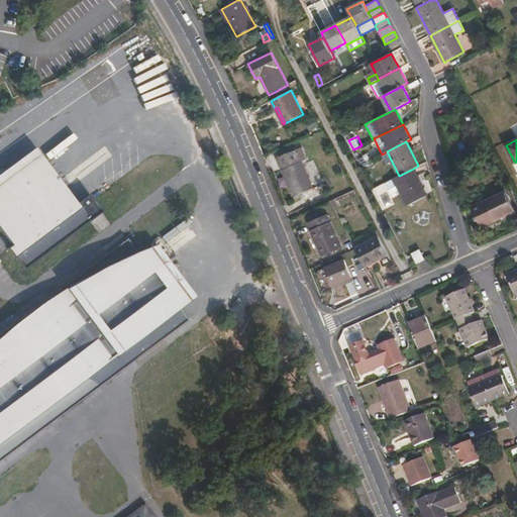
[(37,144),(0,170),(0,227),(11,243),(7,246),(20,266),(102,210),(90,191),(76,200),(37,144)]
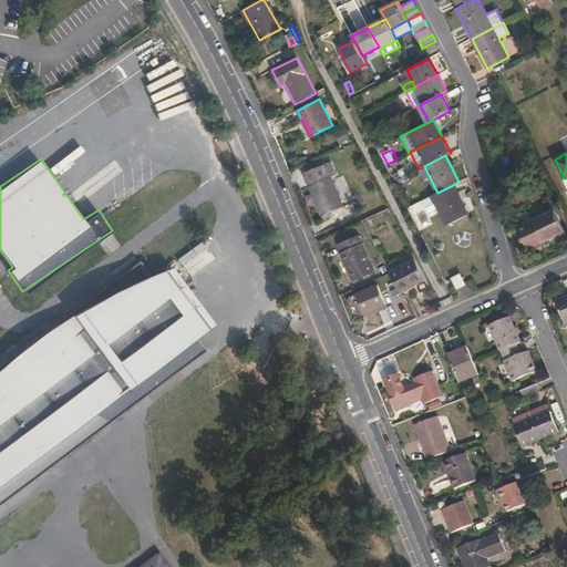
[(331,162),(303,173),(321,216),(343,207),(333,181),(331,177),(337,175),(331,162)]
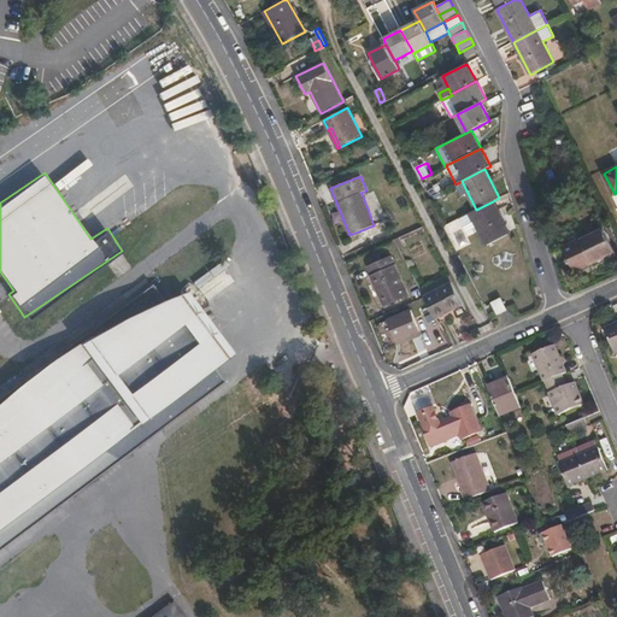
[(510,234),(493,201),(488,204),(476,210),(459,218),(468,233),(477,227),(487,245),(510,234)]
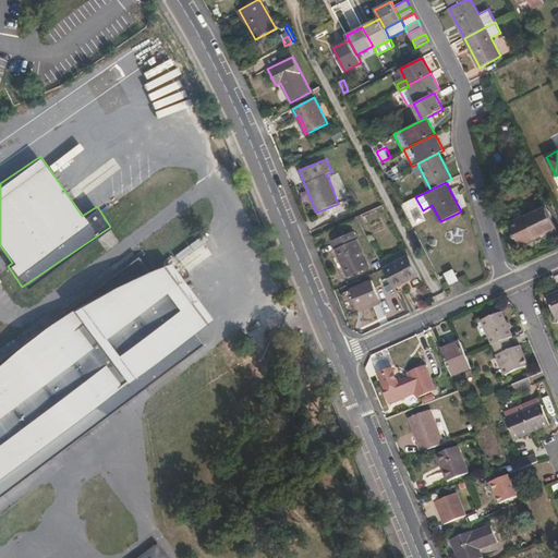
[(545,207),(510,225),(521,245),(544,234),(545,237),(557,231),(545,207)]
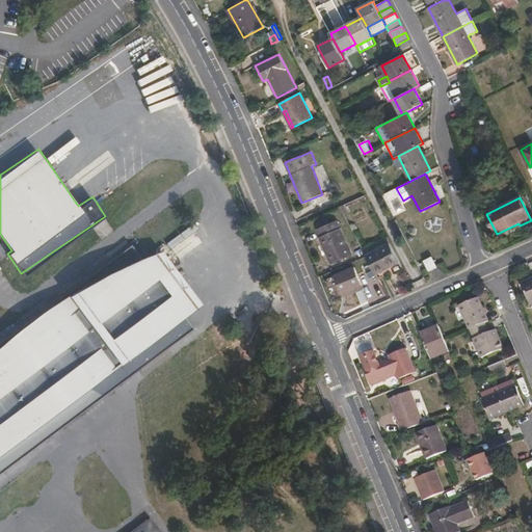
[(338,220),(317,230),(331,264),(352,255),(338,220)]
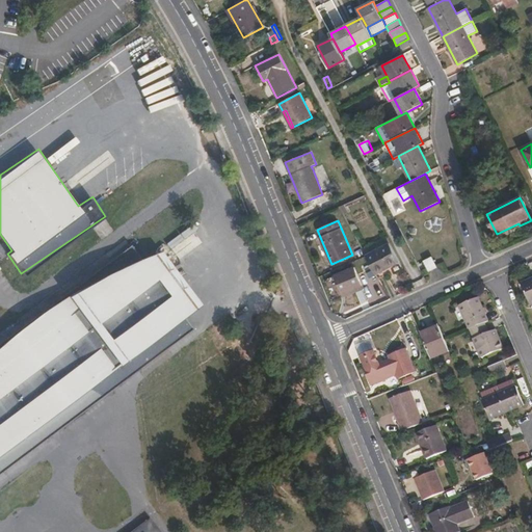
[(376,274),(400,262),(387,238),(363,250),(366,256),(376,274)]
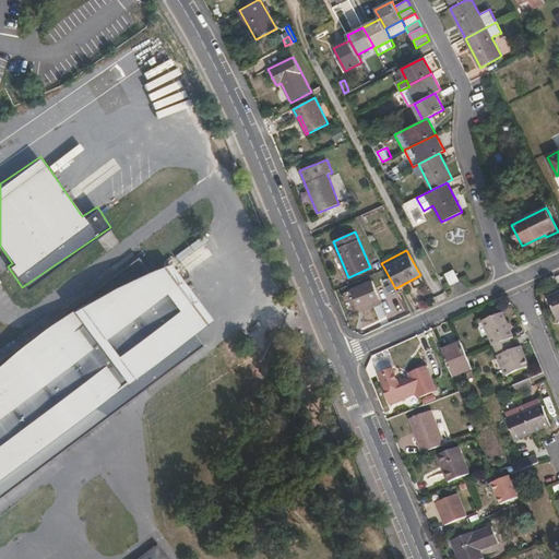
[(0,558),(0,497),(202,346),(137,258),(0,360),(0,558)]
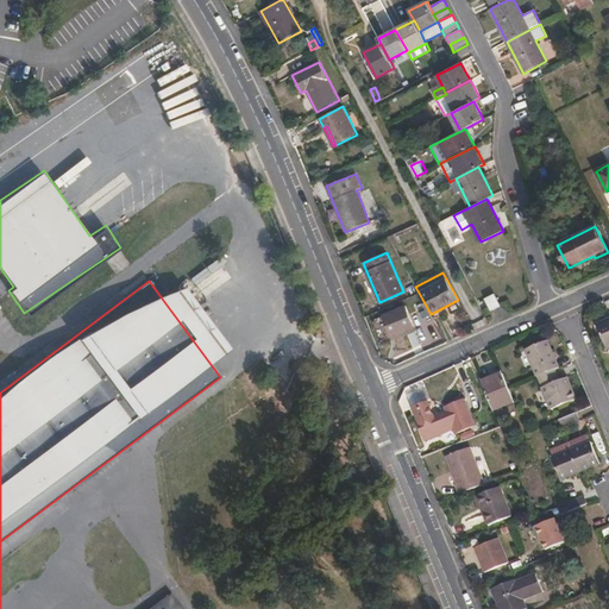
[(495,294),(485,299),(491,311),(501,306),(495,294)]
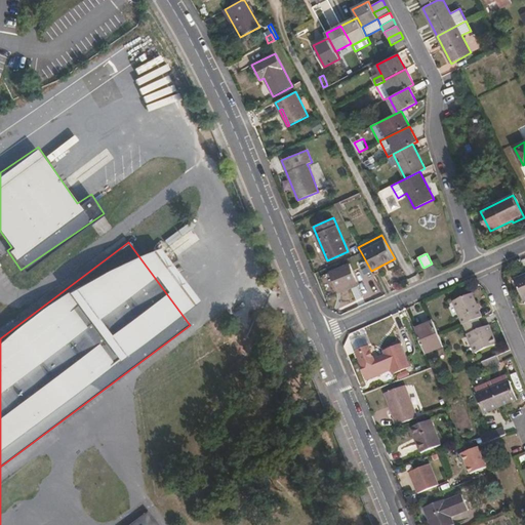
[(350,264),(330,272),(337,290),(357,282),(350,264)]
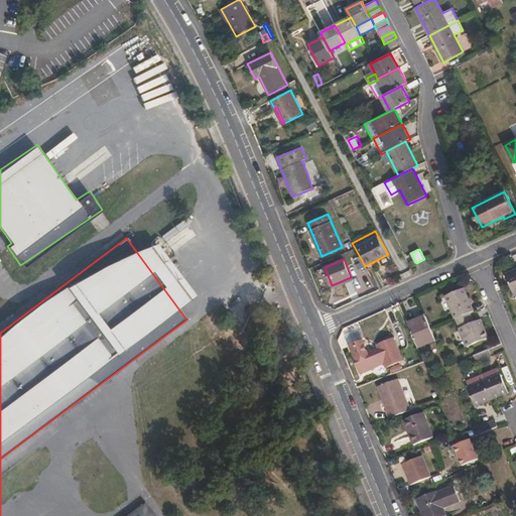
[(515,296),(515,295),(515,269),(506,274),(515,296)]
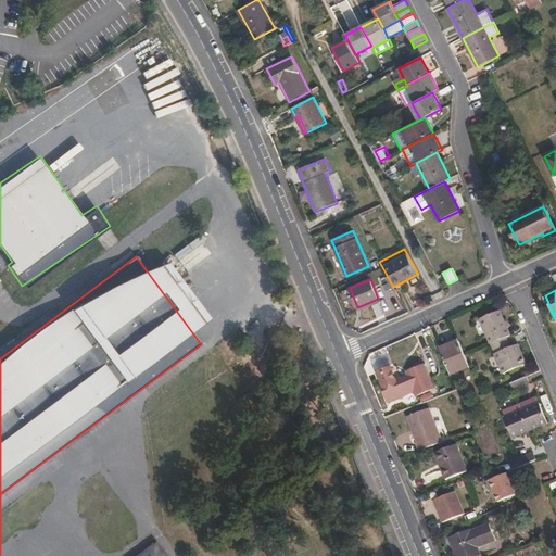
[(507,338),(512,337),(501,311),(480,319),(491,344),(507,338)]
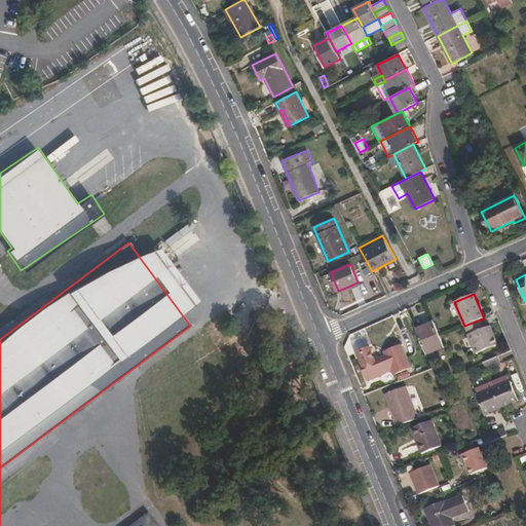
[(480,320),(464,326),(476,354),(498,345),(490,326),(484,329),(480,320)]
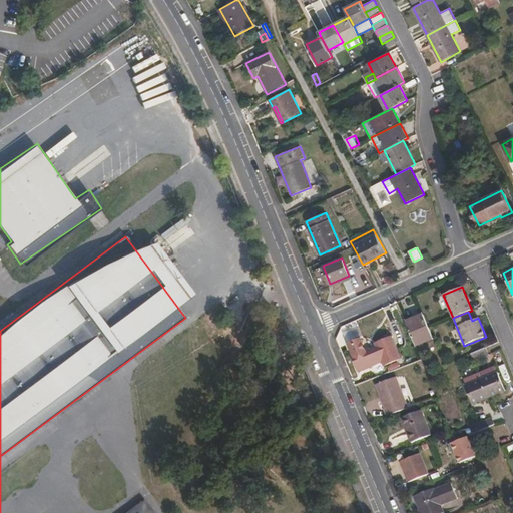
[(416,346),(434,339),(429,328),(424,315),(406,322),(416,346)]
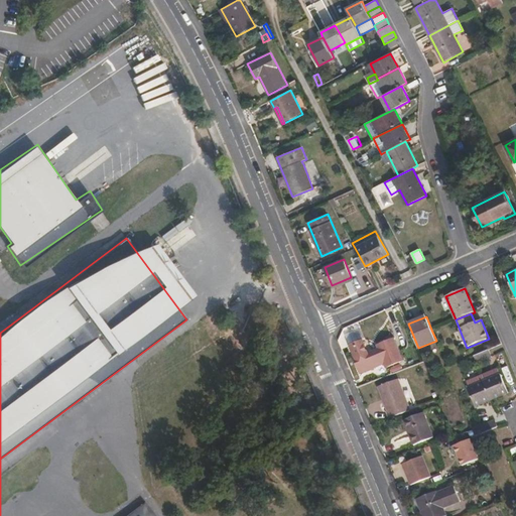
[(356,359),(355,359),(361,374),(386,364),(387,368),(404,362),(395,340),(378,347),(379,349),(368,354),(363,340),(350,345),(356,359)]
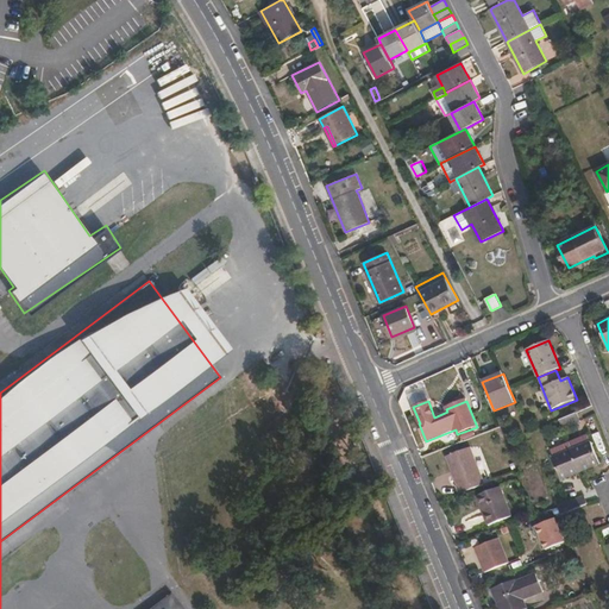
[(577,413),(560,421),(563,429),(581,421),(577,413)]
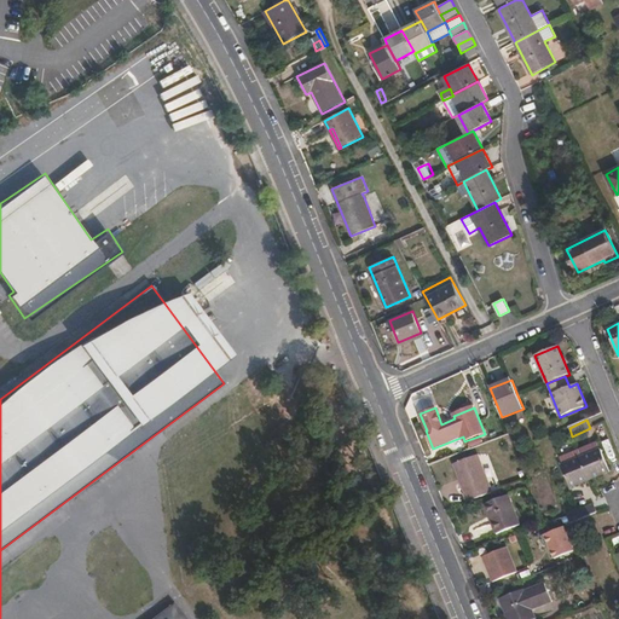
[(582,457),(600,450),(597,441),(578,450),(582,457)]
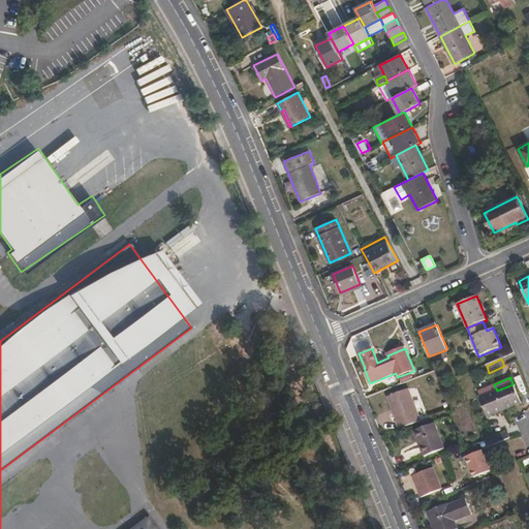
[(497,391),(504,410),(522,403),(514,383),(512,384),(497,391)]
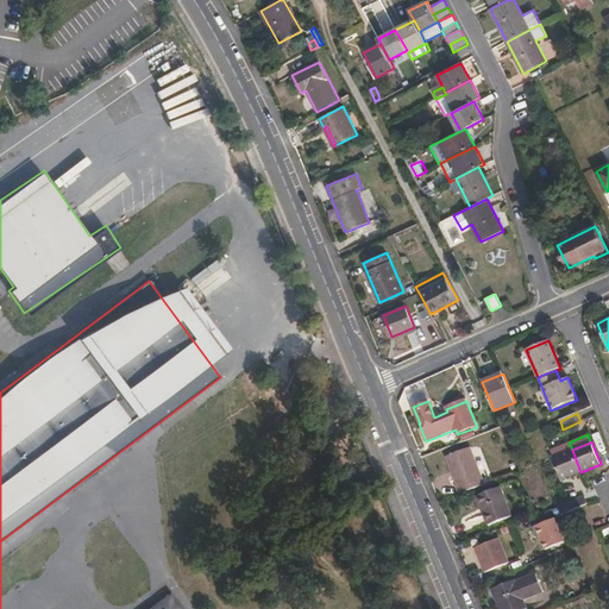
[(551,450),(553,458),(572,450),(569,443),(551,450)]
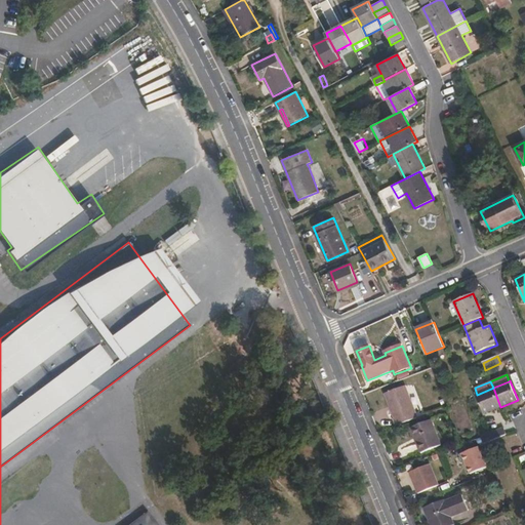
[(393,418),(396,427),(418,417),(406,386),(386,393),(395,417),(393,418)]
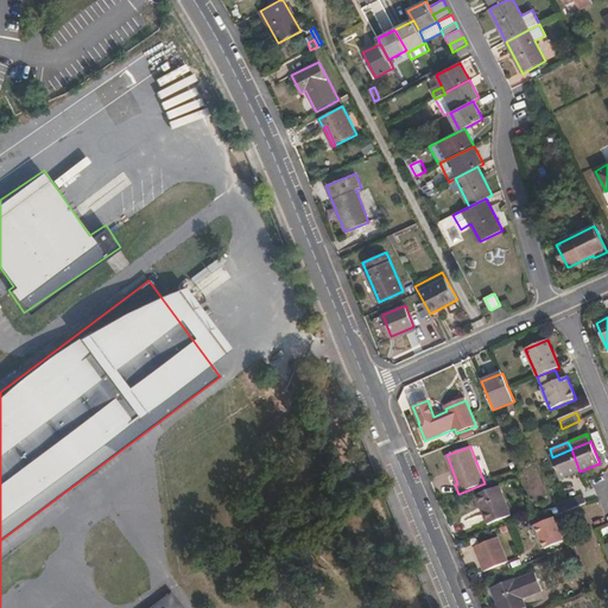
[(561,479),(580,472),(571,449),(552,457),(561,479)]
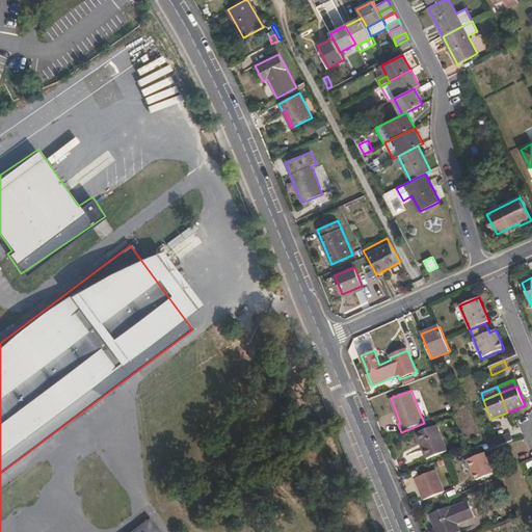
[(437,425),(417,433),(426,459),(448,451),(437,425)]
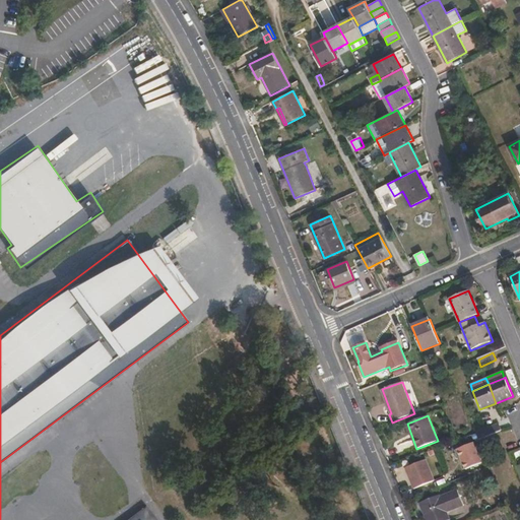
[(484,430),(485,433),(500,426),(499,424),(484,430)]
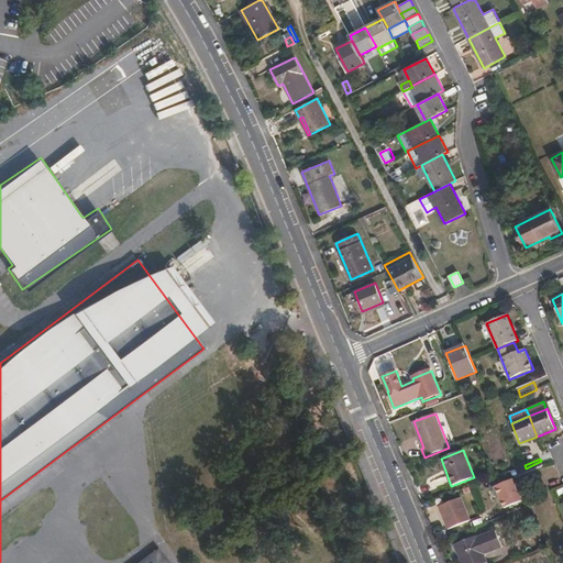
[(541,461),(526,468),(528,473),(543,466),(541,461)]
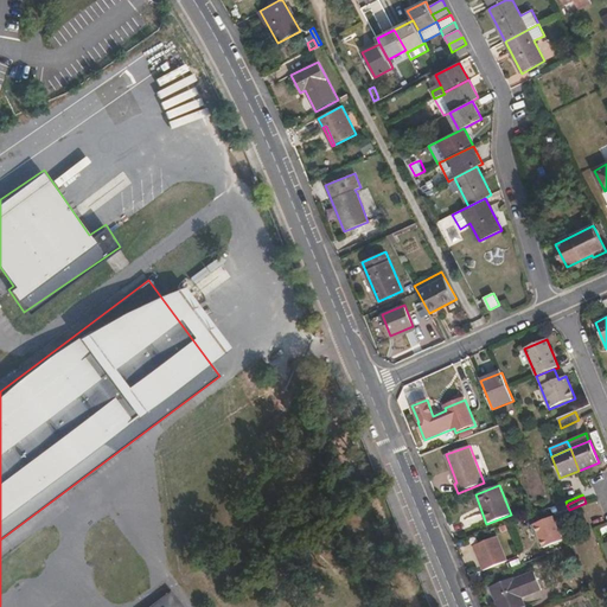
[(541,526),(549,547),(554,544),(563,541),(558,531),(554,517),(538,523),(541,526)]
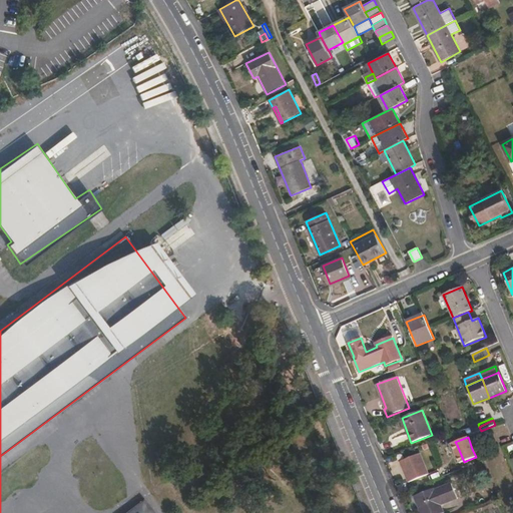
[(460,463),(464,462),(457,445),(453,446),(460,463)]
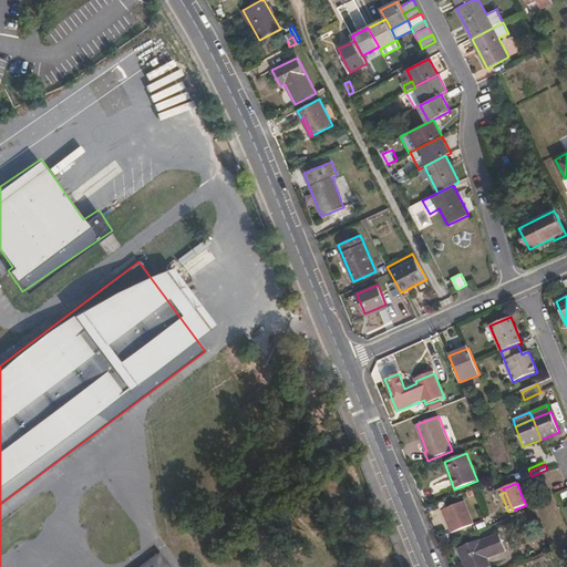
[(442,511),(444,515),(466,506),(464,501),(442,511)]
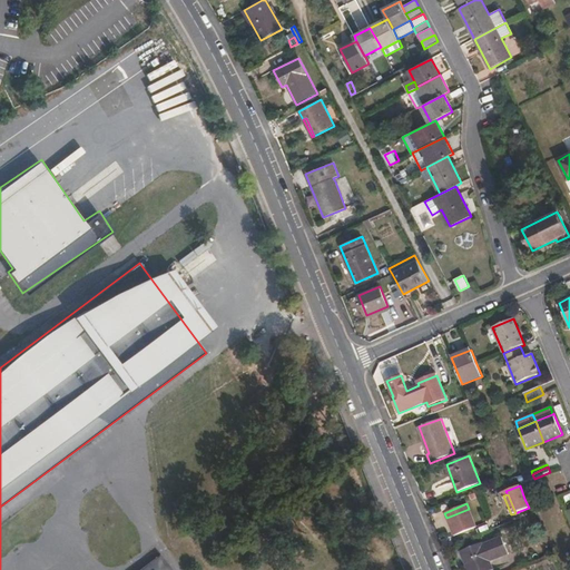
[(469,509),(446,518),(454,537),(477,527),(469,509)]
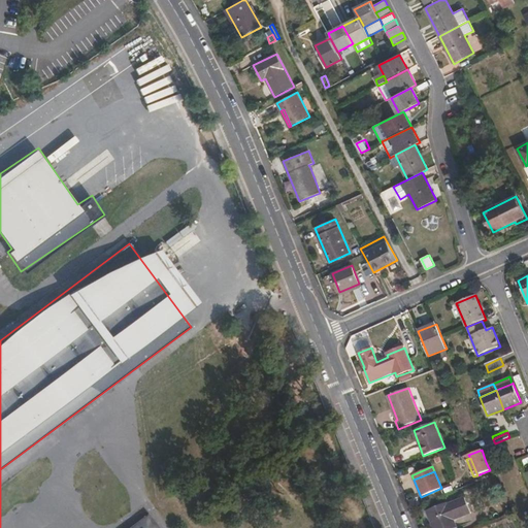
[(448,503),(427,512),(433,527),(457,527),(454,520),(471,513),(465,497),(448,504),(448,503)]
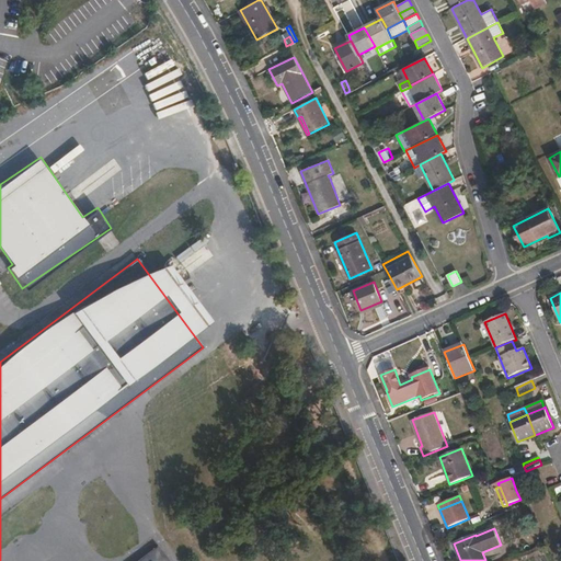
[(168,560),(158,547),(137,560),(168,560)]
